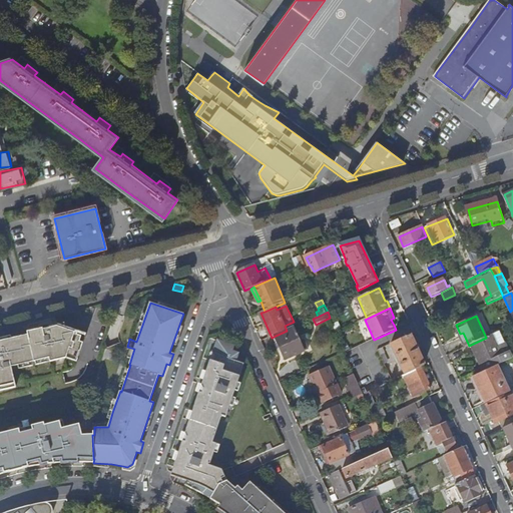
[(85,335),(64,328),(59,326),(57,327),(57,328),(52,329),(52,328),(49,329),(42,330),(42,329),(26,333),(27,335),(11,339),(0,341),(0,390),(15,388),(11,370),(10,368),(17,366),(31,363),(34,362),(48,359),(49,363),(51,362),(65,359),(66,355),(77,359),(85,335)]
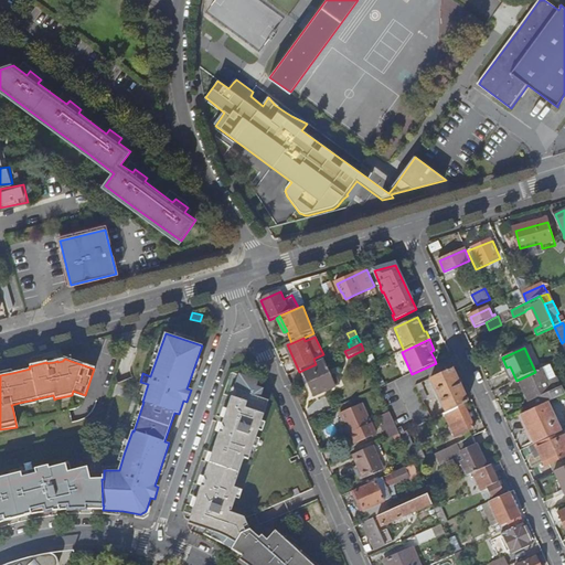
[(322,387),(324,392),(341,385),(337,375),(331,377),(323,361),(316,364),(304,370),(315,392),(322,387)]
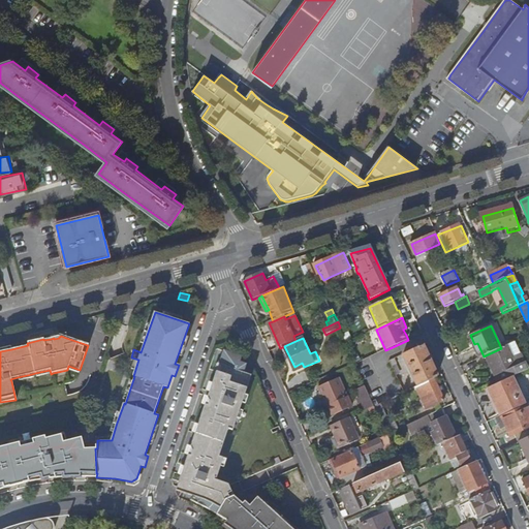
[(516,341),(501,348),(486,355),(498,383),(512,376),(528,370),(516,341)]
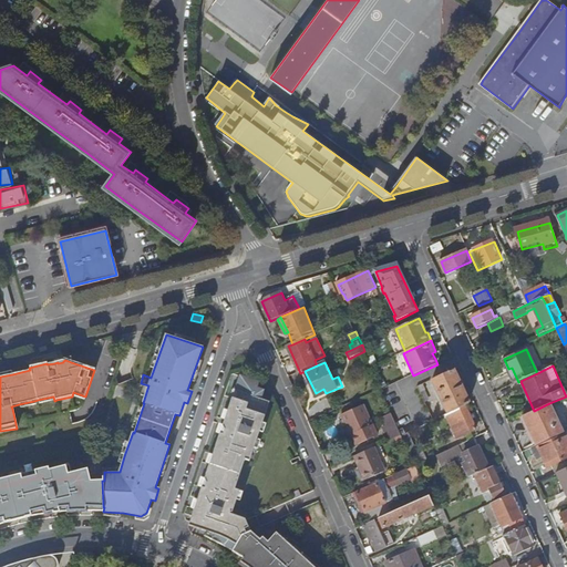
[(467,405),(470,404),(454,370),(433,380),(449,414),(467,405)]
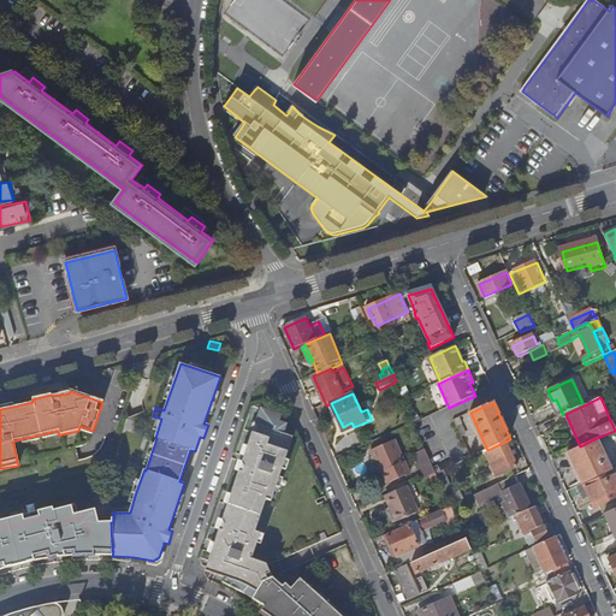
[(267,575),(272,574),(268,564),(250,558),(250,556),(253,557),(260,533),(255,531),(266,499),(272,501),(294,437),(284,433),(288,424),(280,421),(282,414),(268,409),(262,409),(260,415),(259,414),(255,422),(258,426),(255,433),(253,432),(244,456),(243,461),(242,461),(223,520),(225,525),(223,531),(219,529),(215,542),(212,552),(208,561),(206,570),(230,579),(229,585),(237,590),(244,579),(249,582),(243,593),(253,598),(262,581),(274,576),(273,575),(268,578),(267,575)]
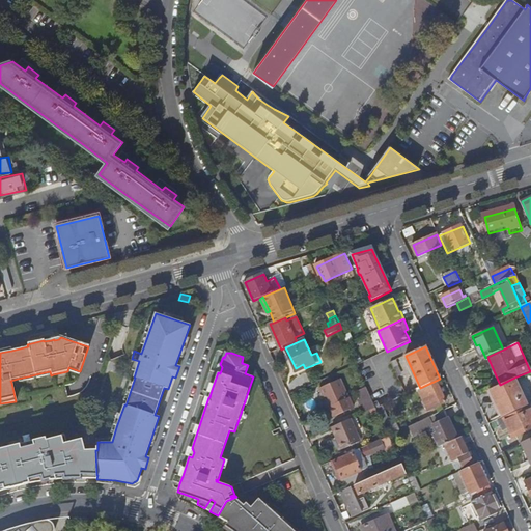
[(504,417),(528,407),(514,378),(500,385),(491,389),(502,415),(492,419),(493,422),(504,417)]
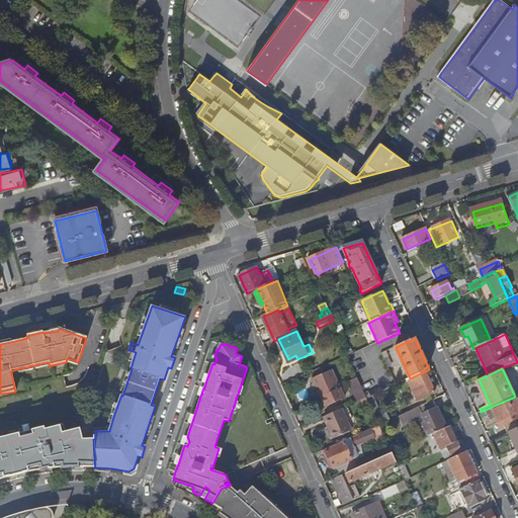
[(436,392),(427,370),(410,378),(409,378),(418,400),(436,392)]
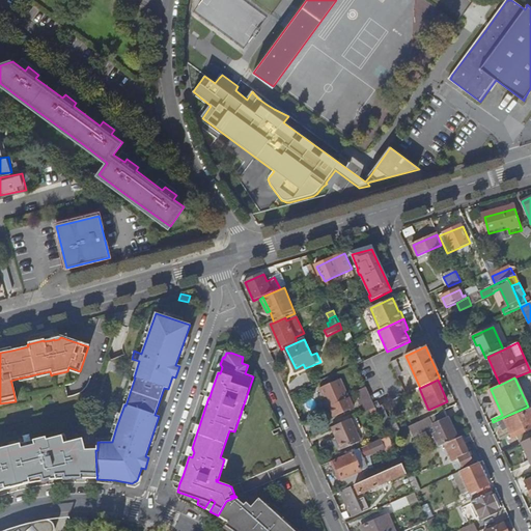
[(341,381),(322,389),(330,408),(335,418),(355,409),(351,398),(350,398),(341,381)]
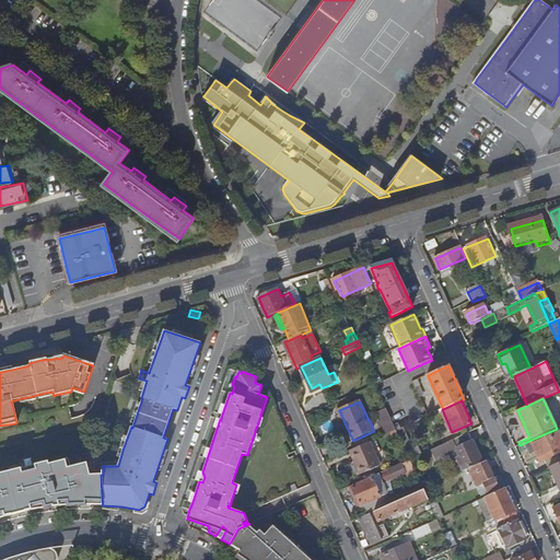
[(392,433),(397,430),(388,409),(380,412),(384,421),(378,423),(385,435),(392,433)]
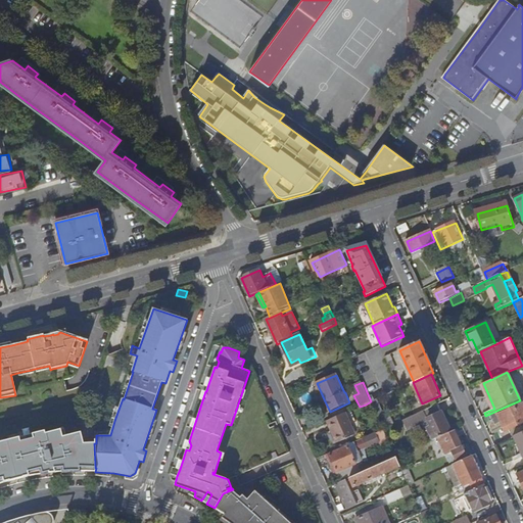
[(377,398),(371,401),(375,410),(379,419),(384,416),(377,398)]
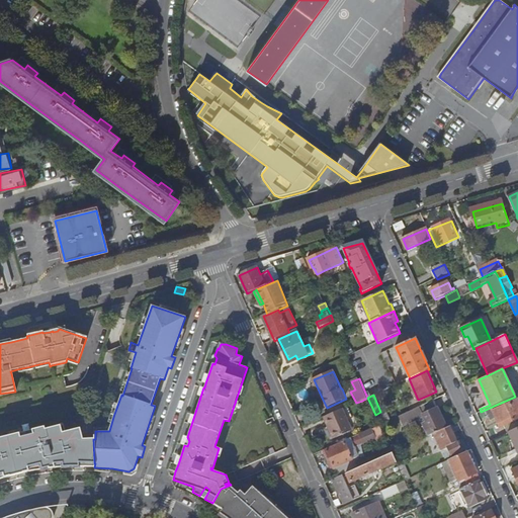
[(515,397),(492,407),(500,426),(517,417),(517,399),(516,396),(515,397)]
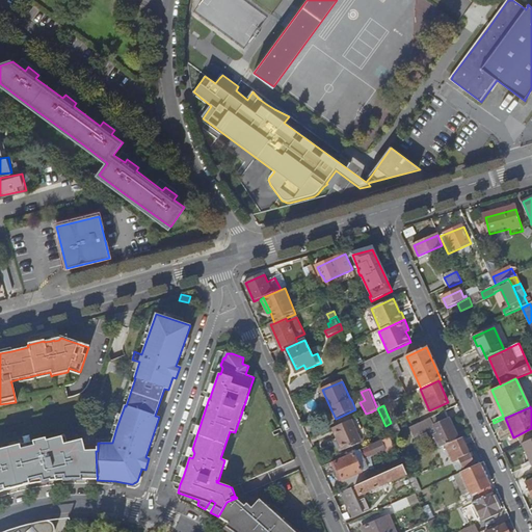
[(375,420),(381,417),(377,408),(372,411),(375,420)]
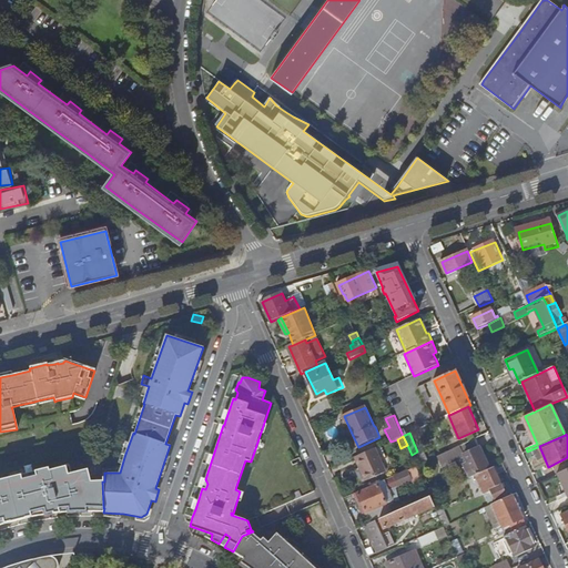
[(476,439),(460,446),(472,468),(464,472),(467,477),(486,468),(482,457),(484,456),(476,439)]
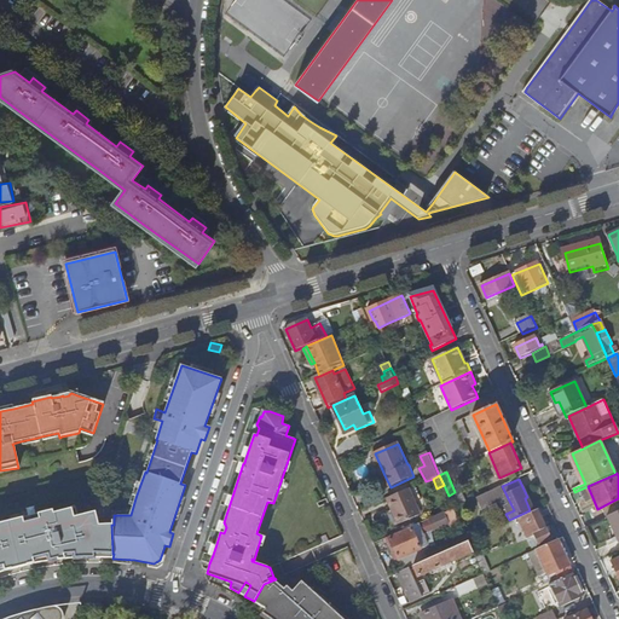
[(410,489),(387,498),(399,525),(421,515),(410,489)]
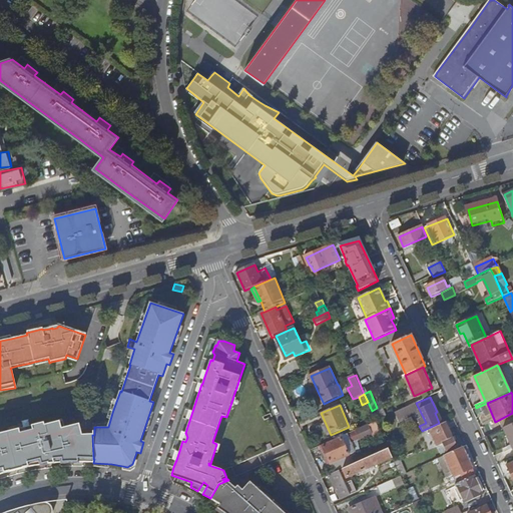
[(382,406),(377,408),(372,411),(376,421),(387,416),(382,406)]
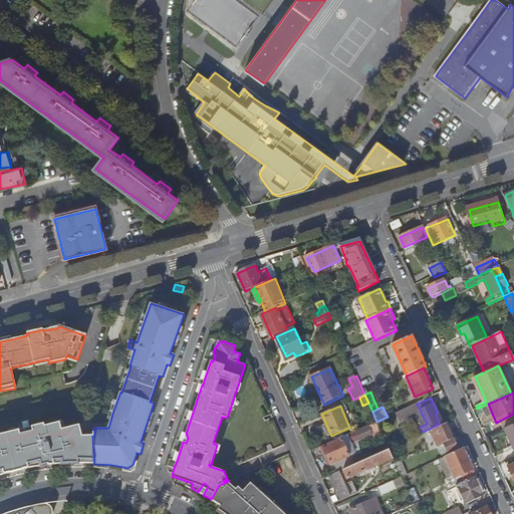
[(400,415),(402,418),(415,412),(413,407),(403,412),(403,413),(400,415)]
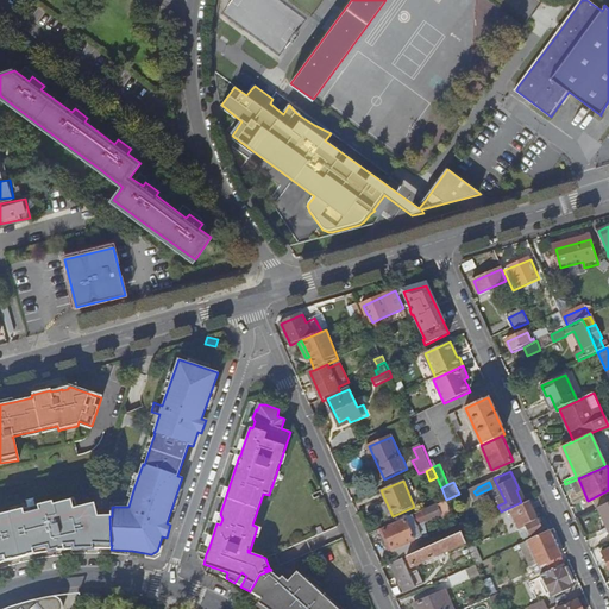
[(93,545),(111,545),(110,516),(98,516),(94,503),(76,508),(73,509),(71,501),(52,504),(52,502),(37,506),(38,510),(23,514),(22,509),(0,514),(0,557),(4,557),(5,562),(7,562),(35,554),(32,550),(49,545),(49,552),(51,551),(54,551),(52,547),(60,546),(60,551),(62,550),(64,550),(66,545),(74,545),(74,550),(85,548),(93,548),(93,545)]
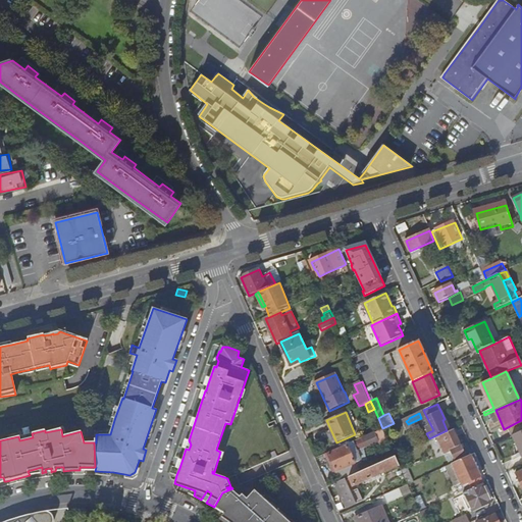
[(454,429),(444,434),(445,434),(438,437),(446,453),(452,450),(455,457),(452,458),(453,460),(456,459),(456,460),(465,455),(454,429)]
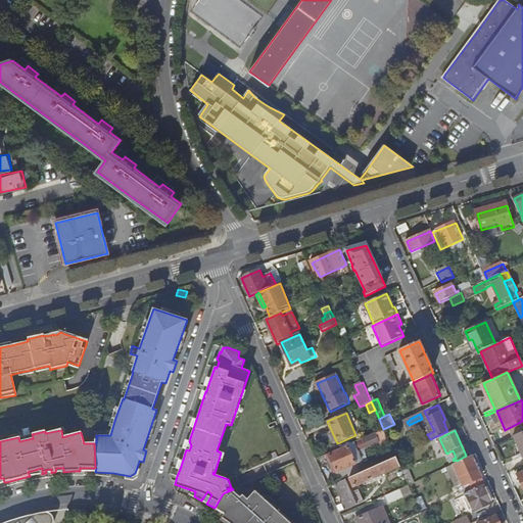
[(522,431),(514,436),(522,456),(522,431)]
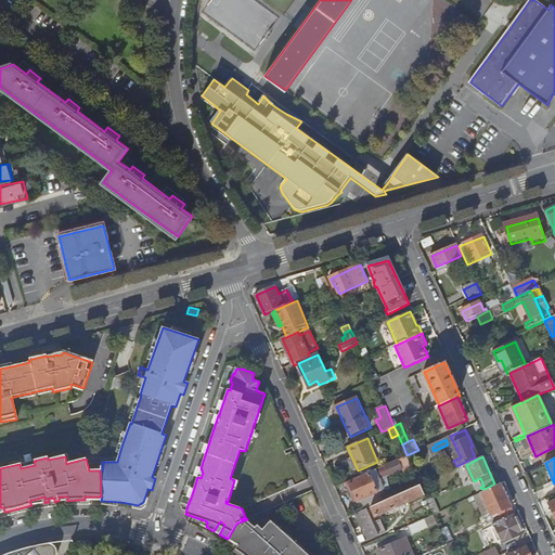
[(399,461),(386,466),(390,475),(403,469),(399,461)]
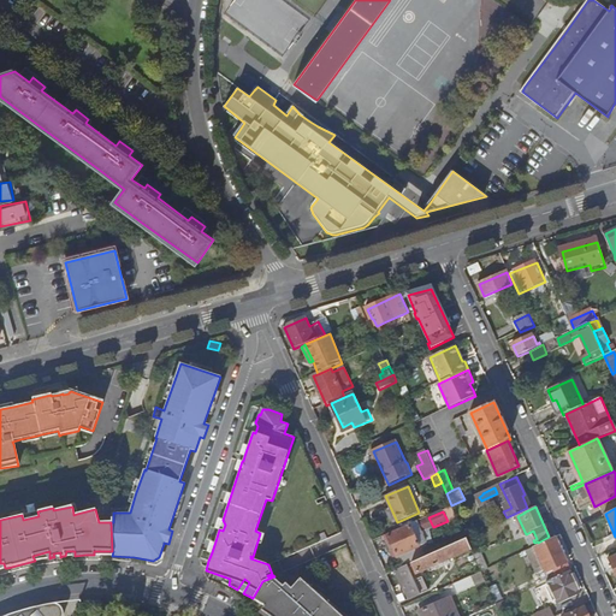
[(409,525),(388,534),(398,557),(420,546),(409,525)]
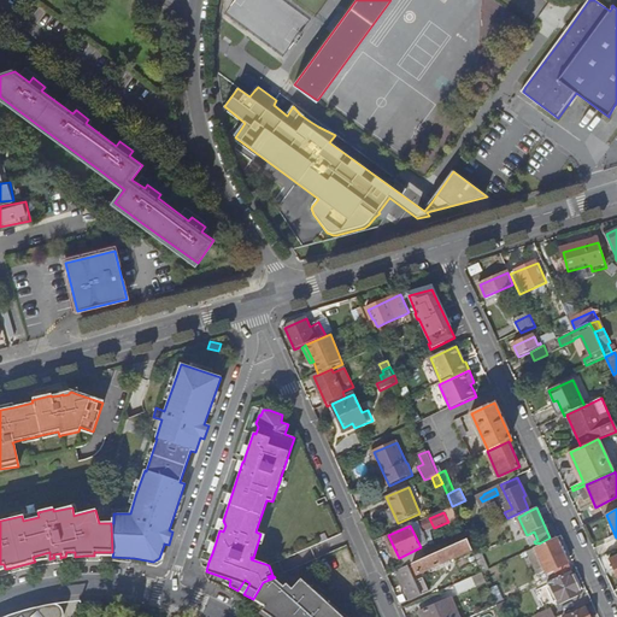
[(573,571),(573,570),(557,538),(535,548),(546,575),(553,571),(557,577),(560,576),(573,571)]
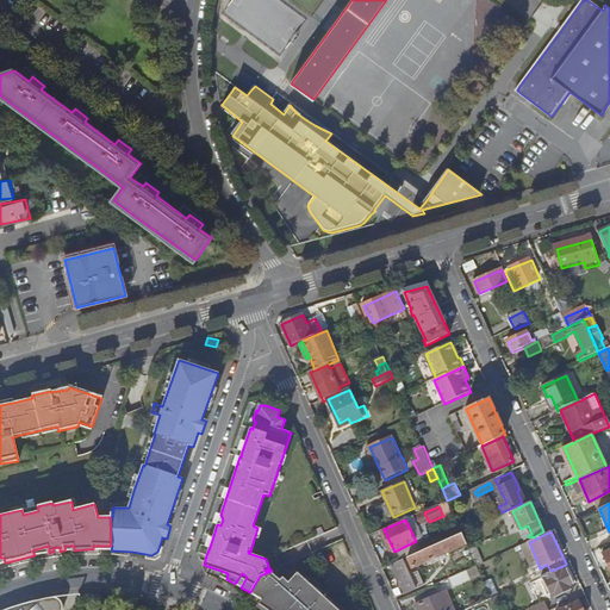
[(462,534),(393,565),(406,595),(418,589),(406,564),(410,561),(414,568),(467,545),(462,534)]
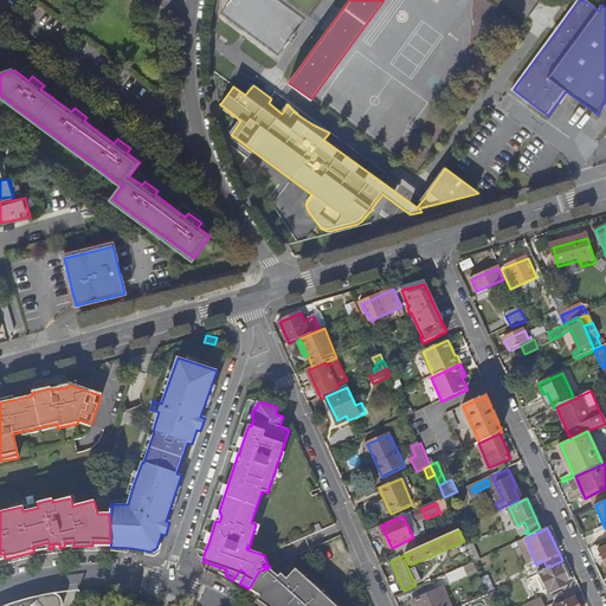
[(472,545),(468,548),(474,562),(479,560),(472,545)]
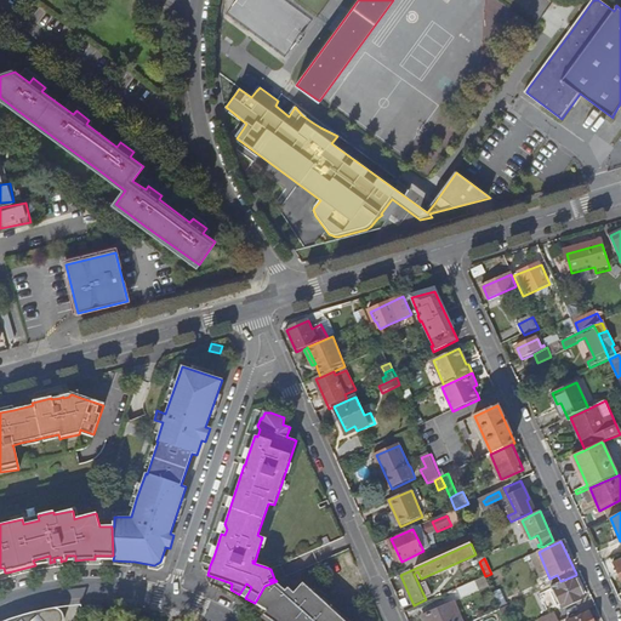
[(576,575),(564,580),(564,581),(552,587),(552,590),(562,608),(562,610),(587,598),(576,575)]
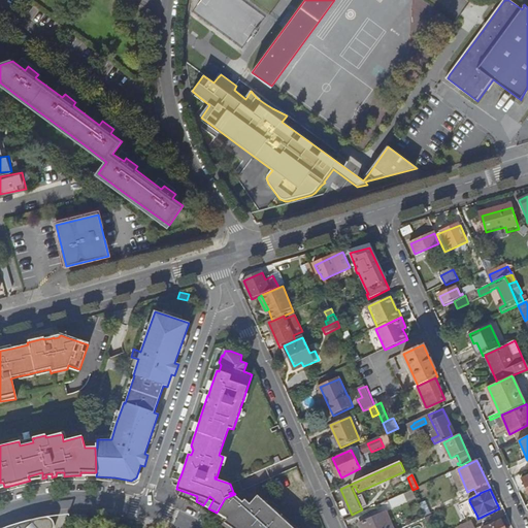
[(242,501),(235,494),(225,498),(217,513),(217,514),(227,519),(228,520),(229,518),(240,527),(293,527),(257,494),(250,503),(245,498),(242,501)]
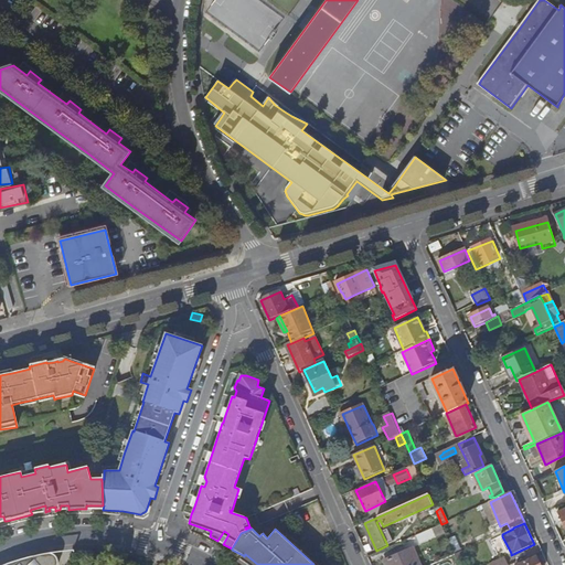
[(432,529),(418,535),(422,541),(435,534),(432,529)]
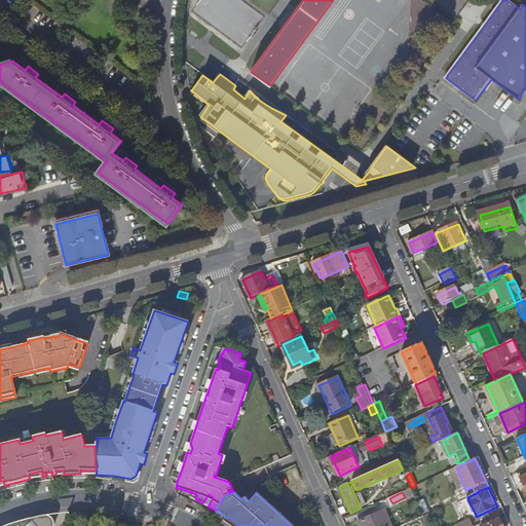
[(204,504),(208,506),(213,497),(209,494),(202,503),(204,504)]
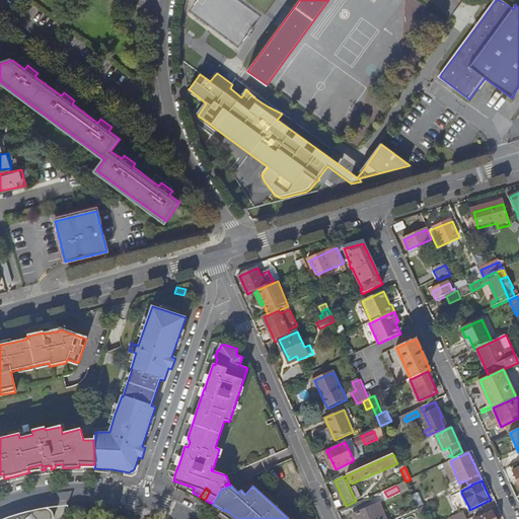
[(386,518),(379,504),(353,515),(354,518),(386,518)]
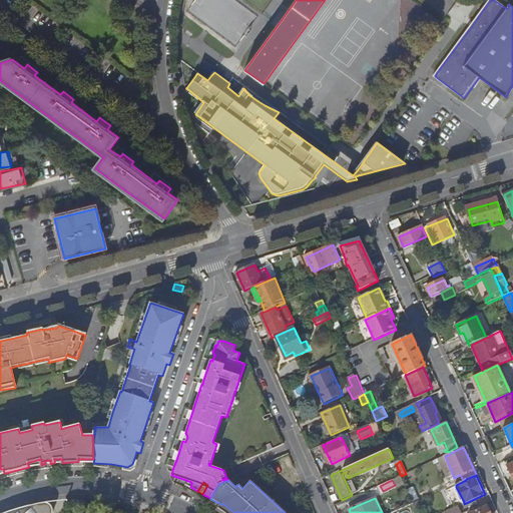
[(52,512),(52,511),(52,508),(51,506),(48,503),(44,502),(37,503),(16,509),(3,512),(52,512)]
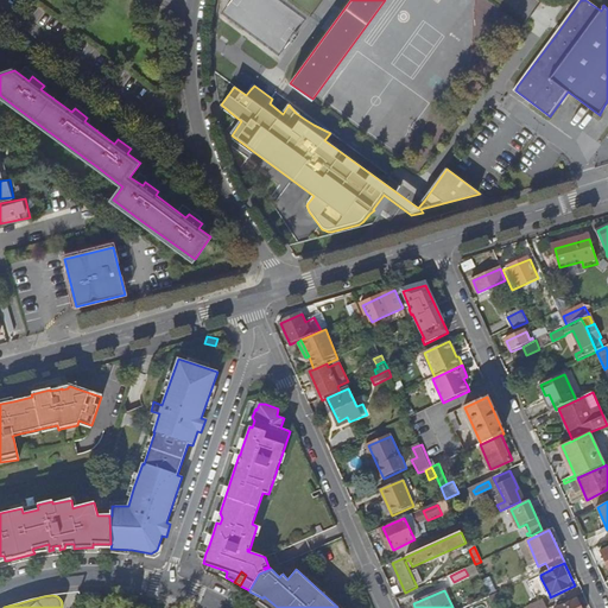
[(267,607),(277,607),(264,596),(263,599),(261,597),(258,601),(264,606),(267,607)]
